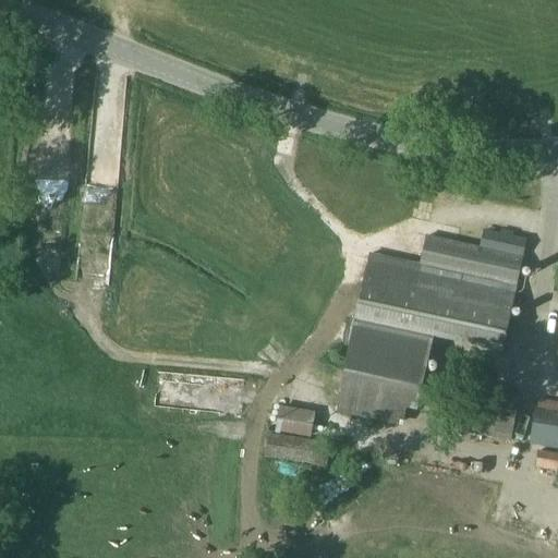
[(40,168),(57,174),(67,148),(51,143),(40,168)]
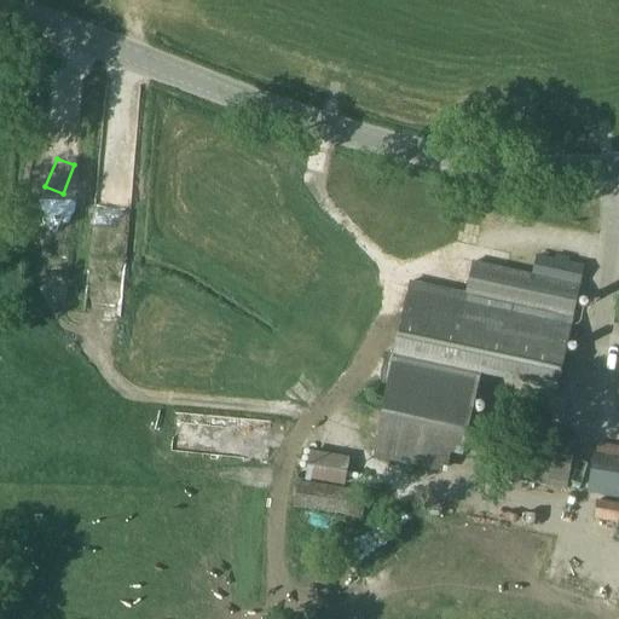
[(466,293),(410,281),(393,356),(559,391),(585,265),(555,259),(551,278),(473,261),(466,293)]
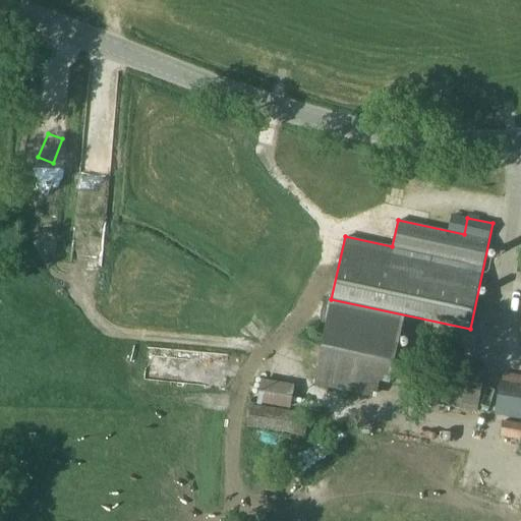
[(330,303),(312,384),(375,398),(380,382),(391,384),(403,319),(330,303)]
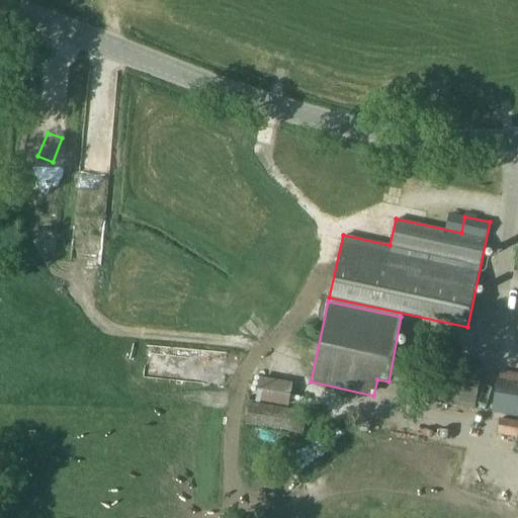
[(147,345),(143,378),(225,386),(228,352),(147,345)]
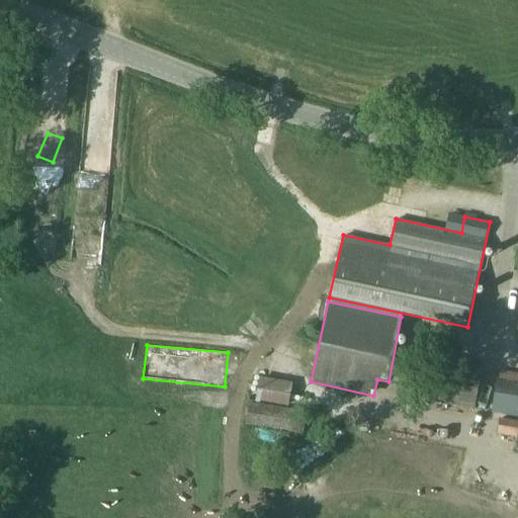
[(475,410),(483,363),(432,353),(424,400),(475,410)]
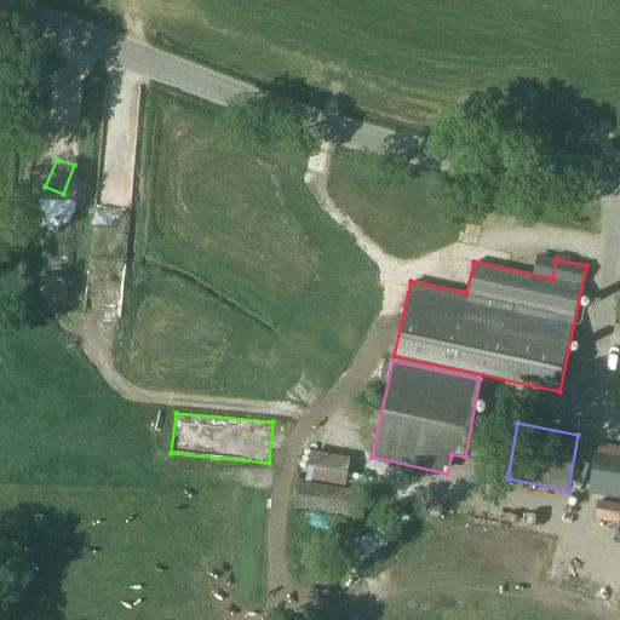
[(619,500),(619,447),(597,445),(589,494),(619,500)]
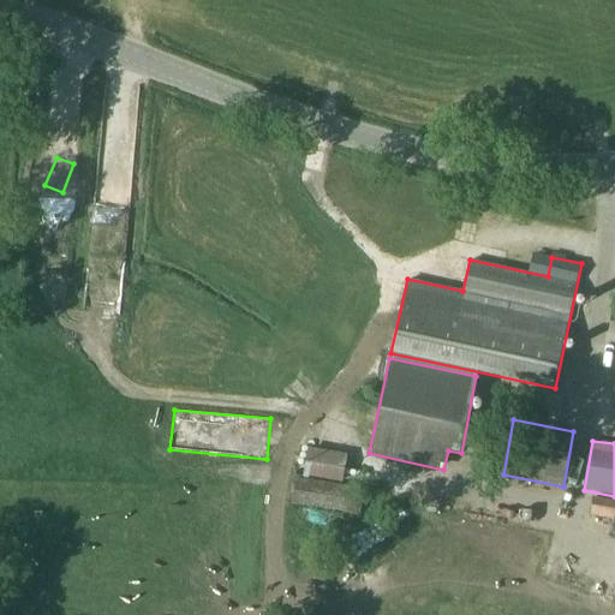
[(297,461),(294,476),(329,479),(330,466),(297,461)]
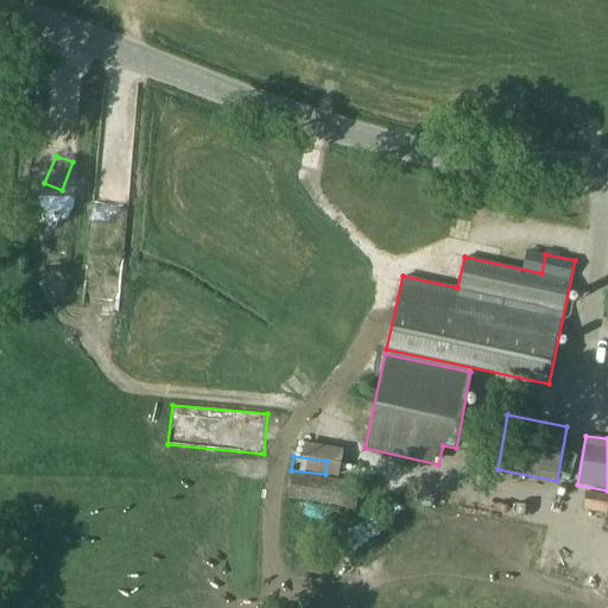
[(382,486),(303,476),(296,524),(375,534),(382,486)]
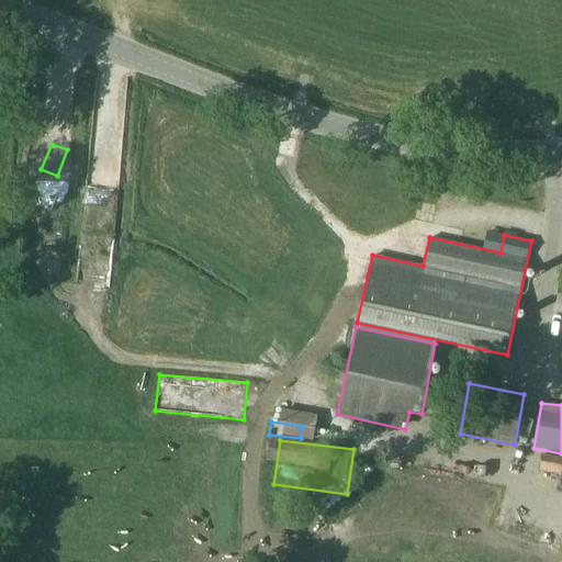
[(561,457),(542,454),(540,472),(557,474),(553,490),(561,491),(561,457)]
